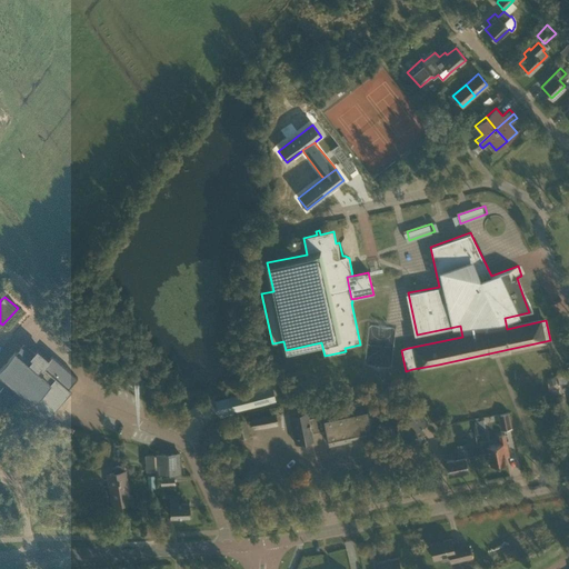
[(16,352),(15,352),(0,368),(0,372),(32,401),(30,405),(46,418),(70,390),(68,388),(77,377),(52,356),(48,360),(37,350),(35,353),(23,345),(17,352),(16,352)]
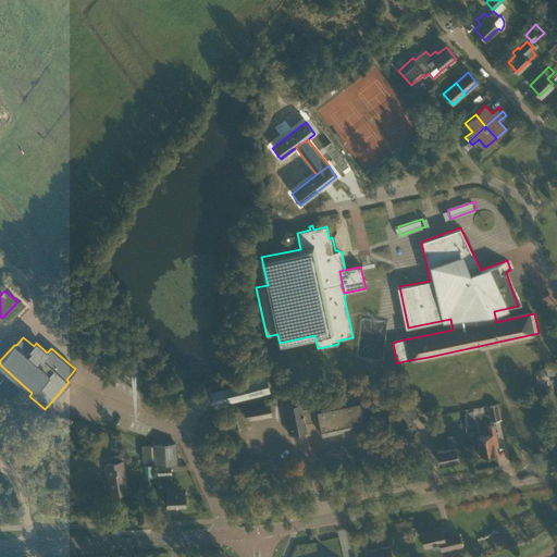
[(140,372),(134,381),(139,384),(139,383),(145,375),(140,372)]
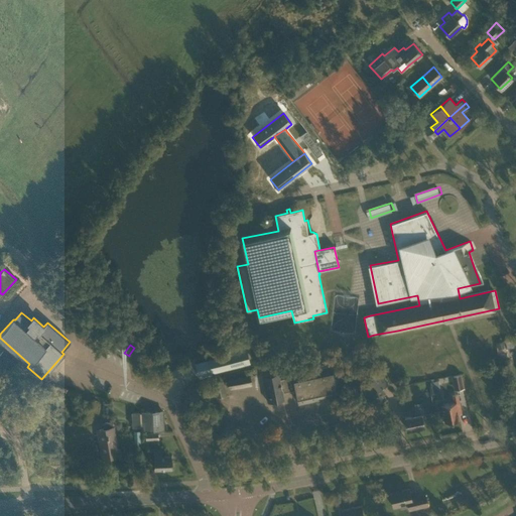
[(212,374),(211,372),(250,362),(246,348),(207,358),(196,361),(200,377),(212,374)]
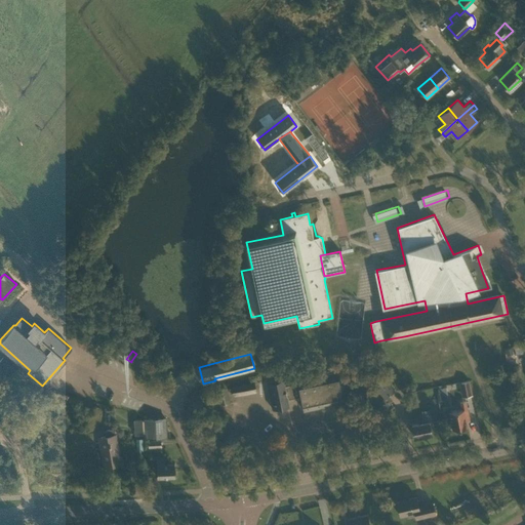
[(0,364),(10,373),(16,366),(4,356),(0,359),(0,364)]
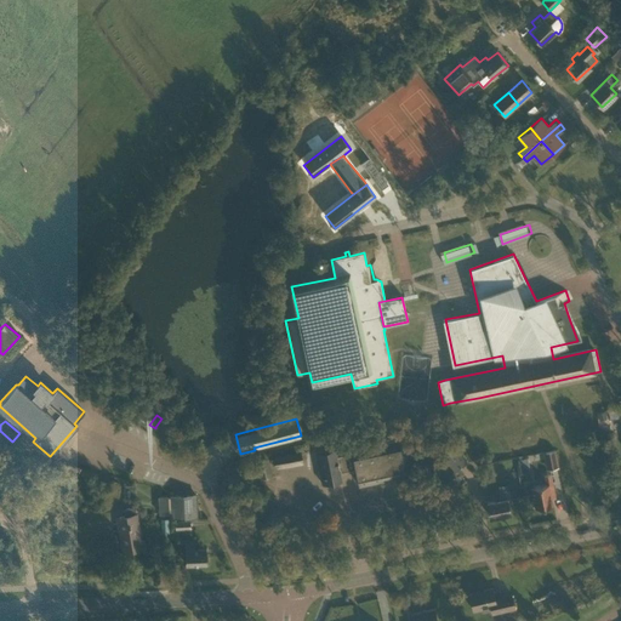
[(399,477),(406,476),(399,440),(352,450),(353,454),(337,457),(335,448),(317,453),(323,484),(342,480),(340,471),(355,468),(359,485),(383,480),(382,477),(398,474),(399,477)]
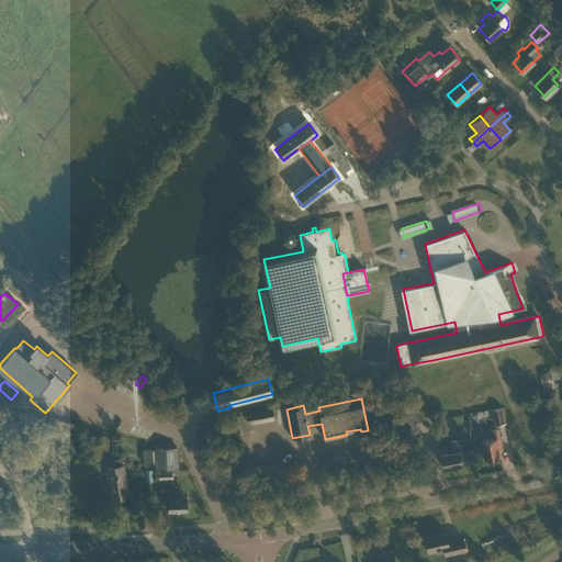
[(411,427),(423,417),(411,402),(398,412),(411,427)]
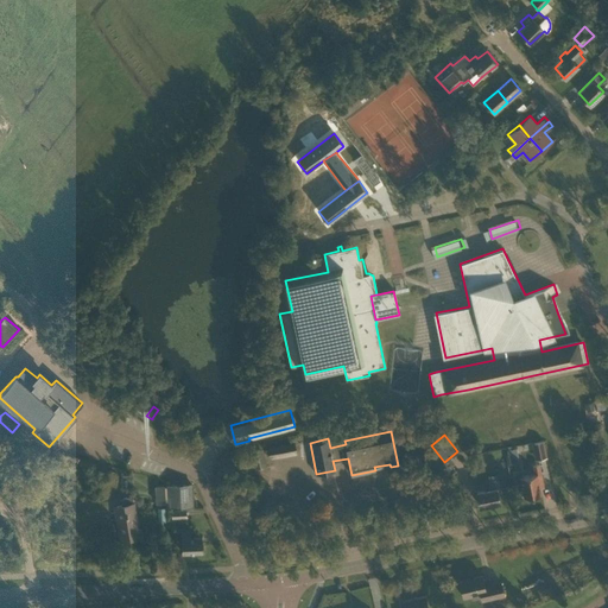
[(531,443),(534,460),(546,457),(544,441),(531,443)]
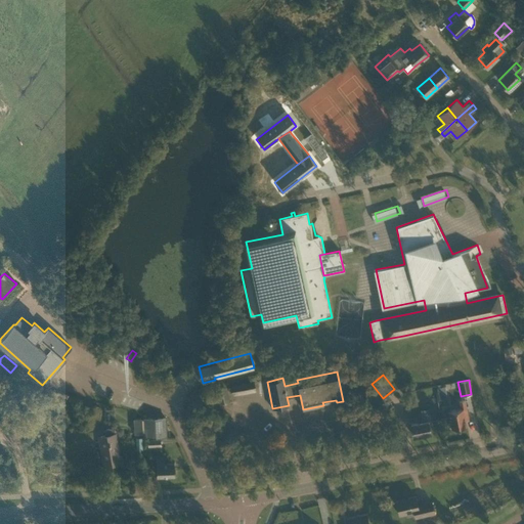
[(232,396),(256,391),(254,381),(230,385),(232,396)]
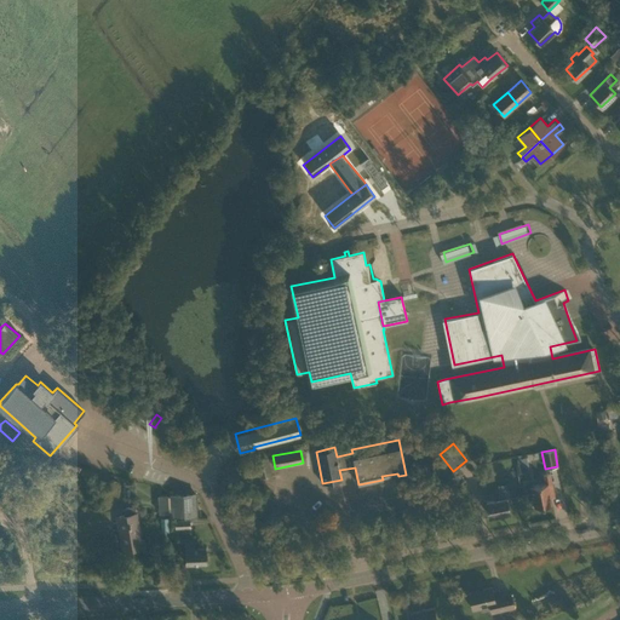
[(259,477),(271,476),(268,458),(256,460),(259,477)]
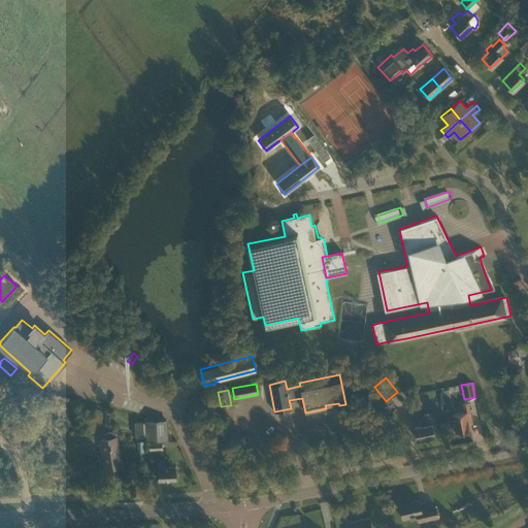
[(449,390),(440,391),(442,403),(451,401),(449,390)]
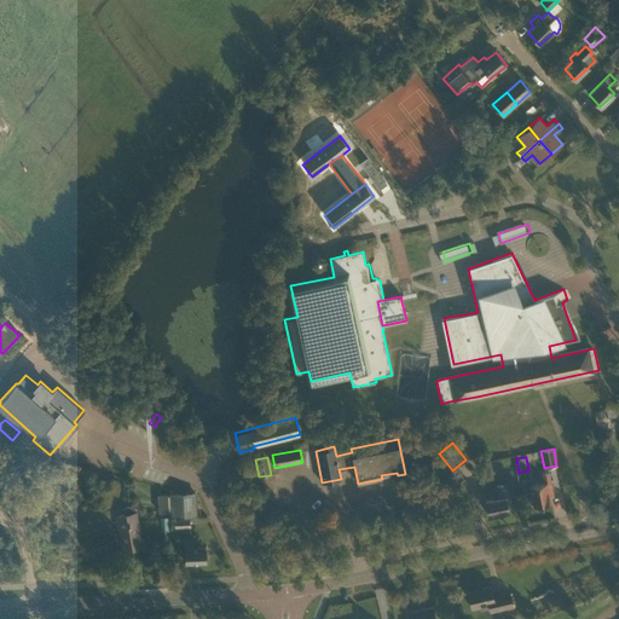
[(549,496),(553,495),(549,474),(542,475),(543,484),(530,486),(533,507),(551,503),(549,496)]
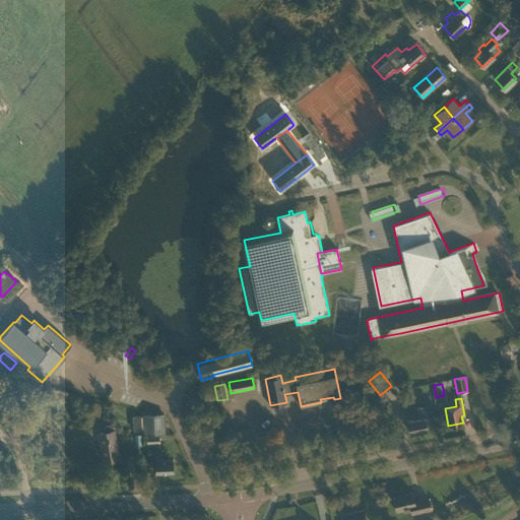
[(426,409),(425,405),(417,407),(418,411),(419,417),(408,420),(410,433),(420,431),(420,432),(426,432),(426,430),(427,430),(426,425),(430,424),(428,416),(426,409)]
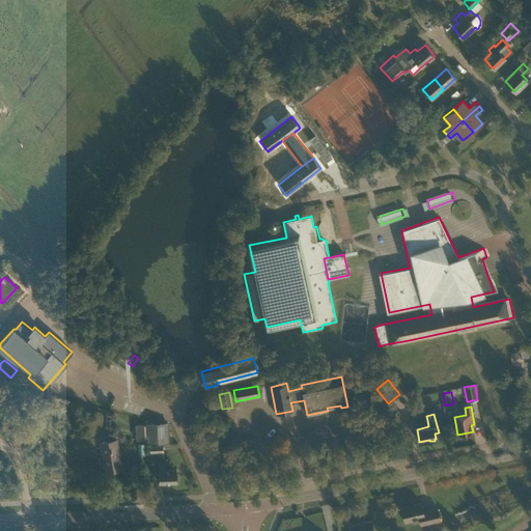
[(146,443),(168,442),(167,423),(146,424),(146,443)]
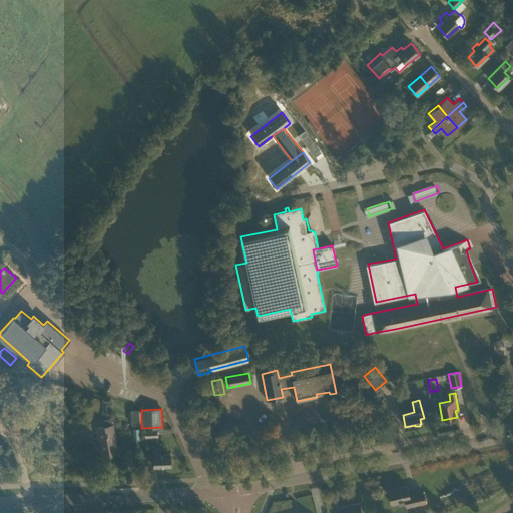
[(138,410),(131,411),(132,425),(139,425),(139,424),(139,412),(138,410)]
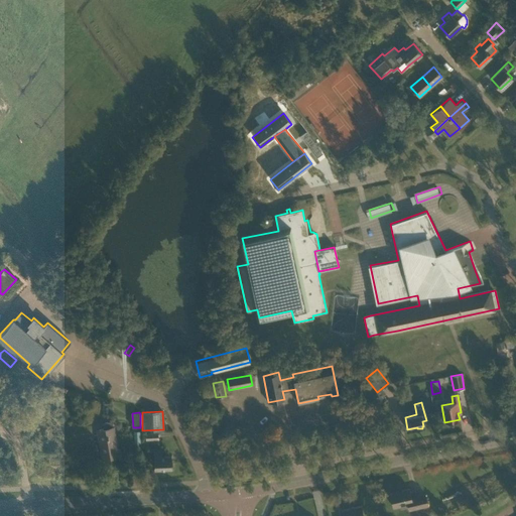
[(253,421),(267,424),(268,419),(254,416),(253,421)]
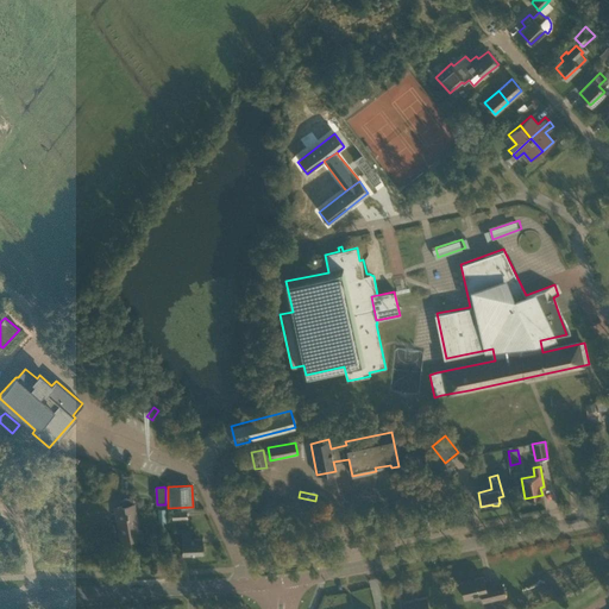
[(121,541),(139,538),(132,496),(121,498),(123,506),(115,508),(121,541)]
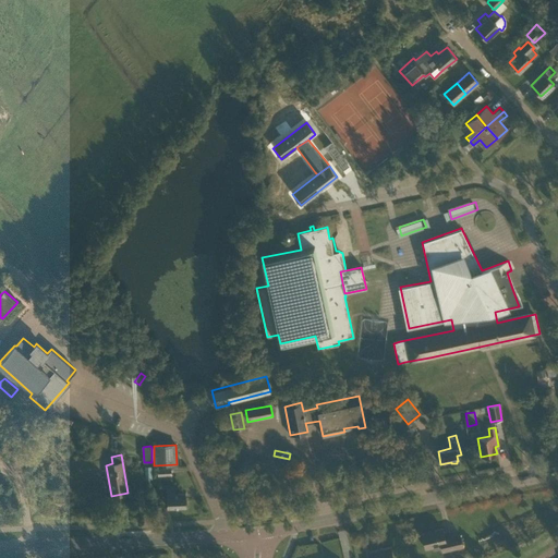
[(170,468),(157,469),(158,476),(171,475),(170,468)]
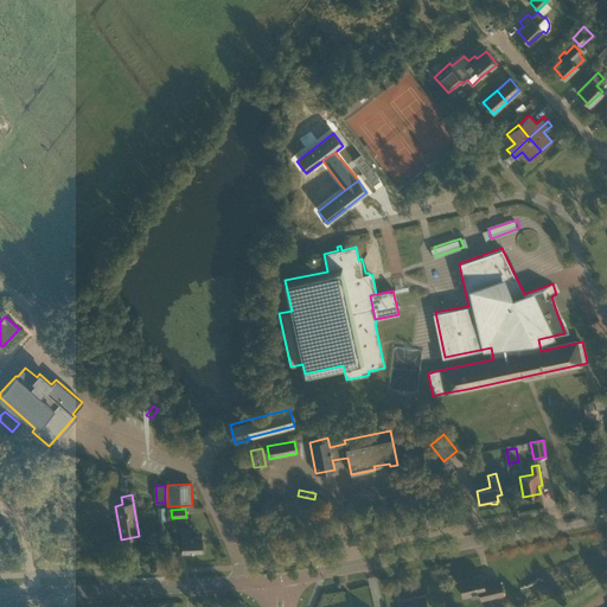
[(181,551),(203,551),(202,536),(190,536),(190,528),(180,528),(181,551)]
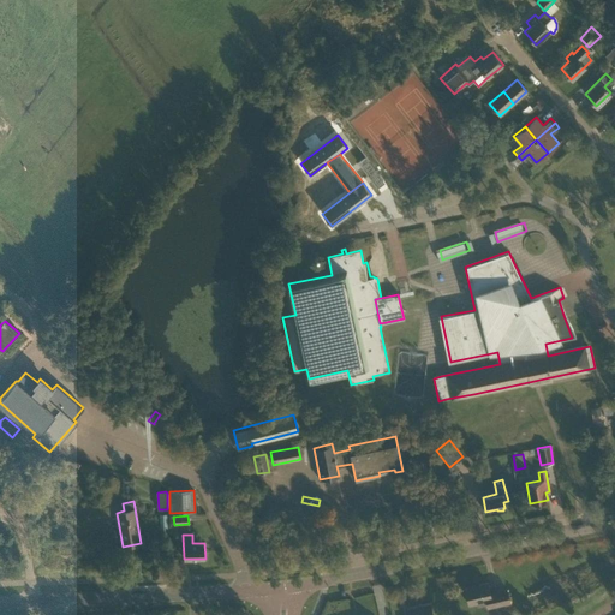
[(490,592),(488,583),(465,587),(469,604),(485,601),(488,608),(511,602),(507,589),(490,592)]
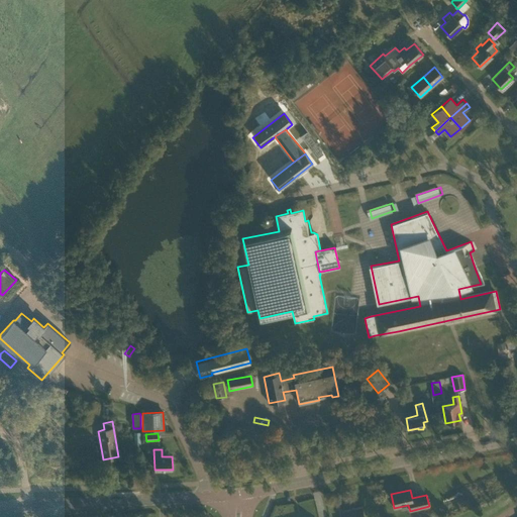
[(364,516),(362,506),(341,511),(342,516),(364,516)]
